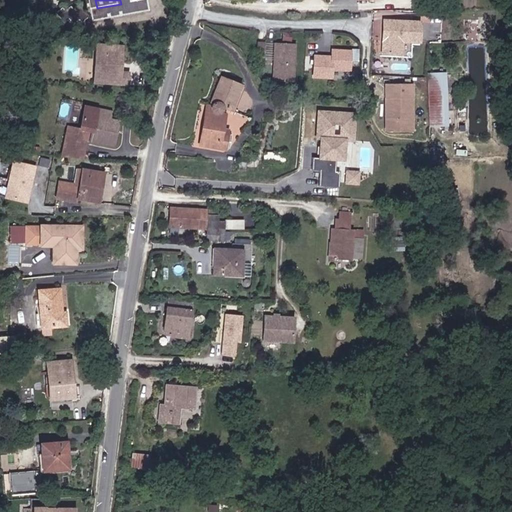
[(120,0),(121,4),(97,8),(99,21),(153,12),(150,0),(143,0),(134,2),(133,0),(120,0)]
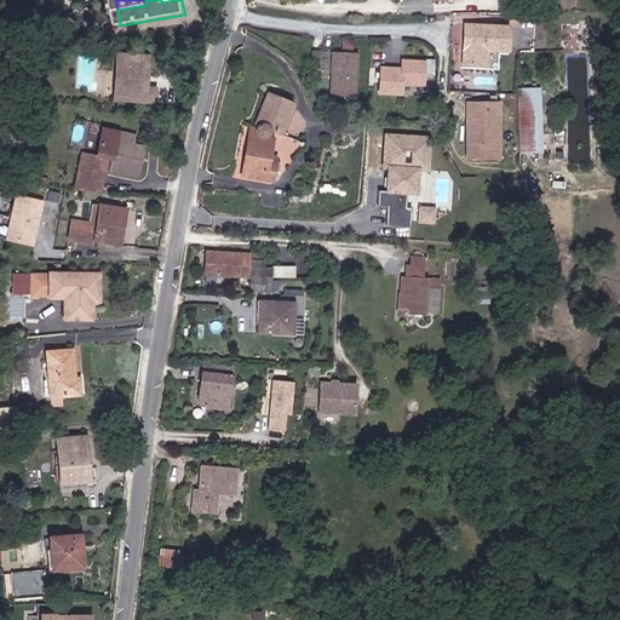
[(80,11),(73,17),(81,28),(89,22),(96,29),(103,23),(107,27),(114,19),(102,6),(95,12),(91,7),(84,15),(80,11)]
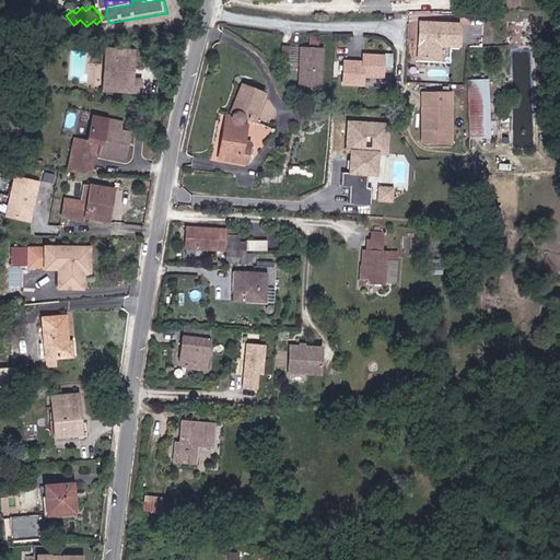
[(457,27),(418,25),(417,61),(435,62),(436,47),(457,48),(457,27)]
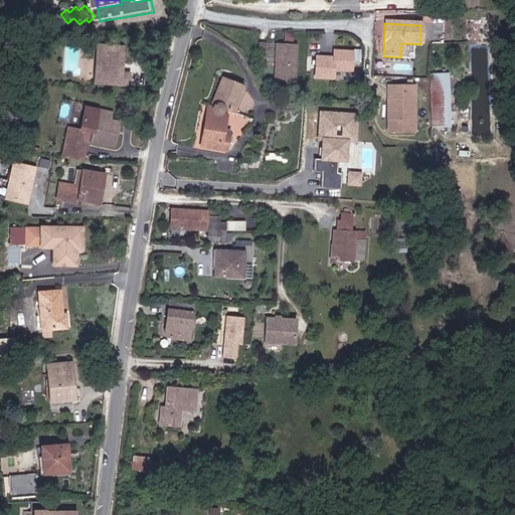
[(296,44),(276,43),(274,81),(294,82),(296,44)]
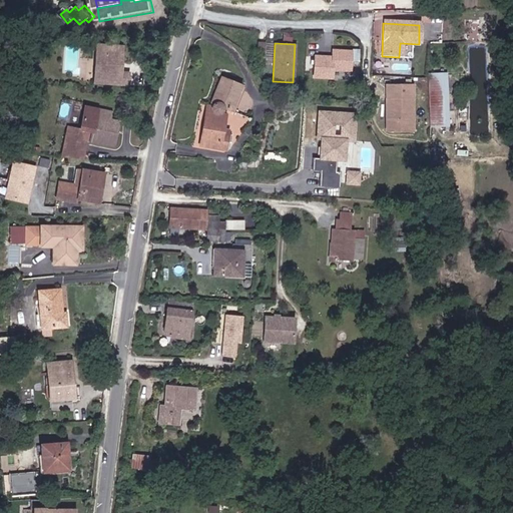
[(125,73),(125,64),(126,48),(100,46),(98,74),(97,84),(109,85),(132,86),(133,74),(125,73)]
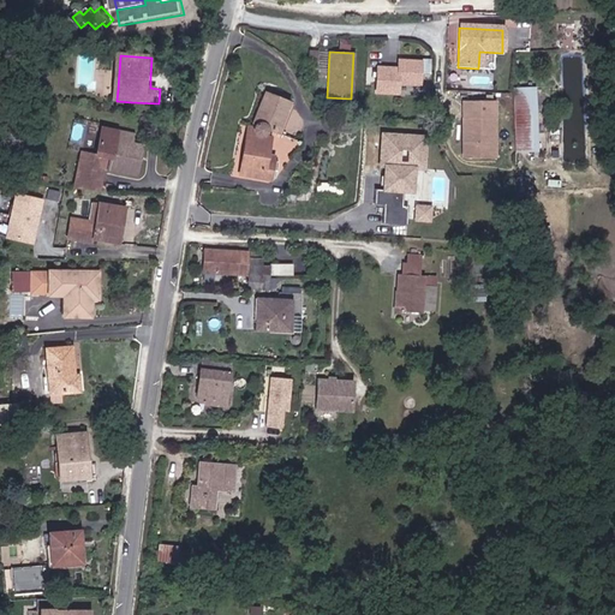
[(376,67),(376,91),(396,93),(396,84),(418,85),(419,64),(398,63),(396,69),(376,67)]
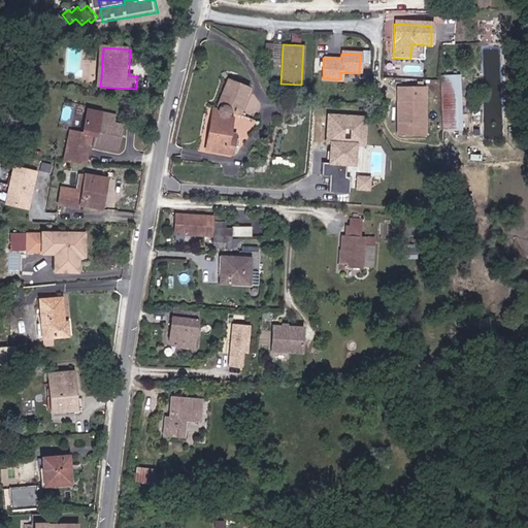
[(451,77),(439,77),(441,131),(453,131),(451,77)]
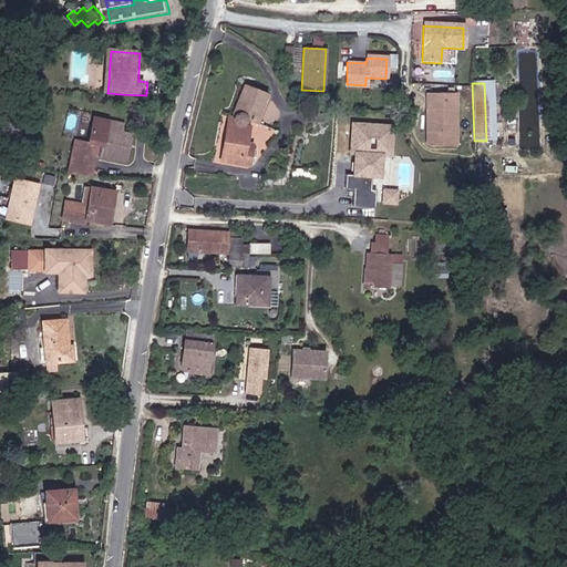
[(255,119),(260,105),(266,93),(244,84),(235,104),(233,111),(235,112),(235,121),(239,125),(227,123),(220,155),(219,161),(229,163),(250,166),(254,150),(246,147),(250,127),(243,125),(250,117),(255,119)]
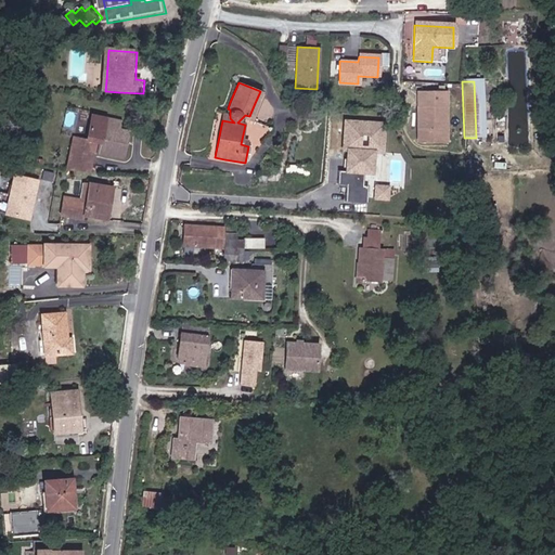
[(450,93),(416,92),(415,141),(448,142),(450,93)]
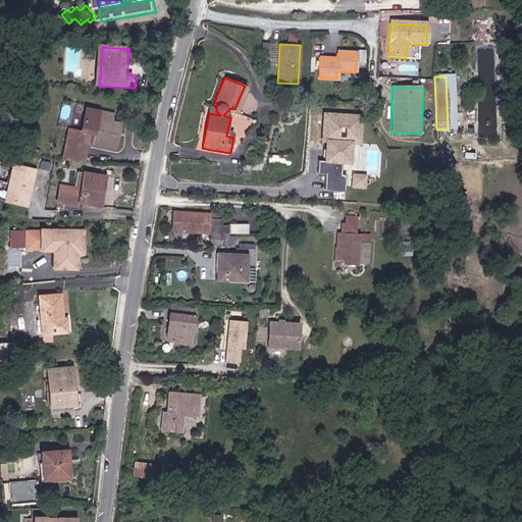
[(70,134),(68,142),(63,163),(77,164),(83,145),(116,153),(116,151),(114,150),(117,137),(119,138),(121,128),(114,127),(116,119),(89,112),(83,136),(80,135),(79,136),(70,134)]
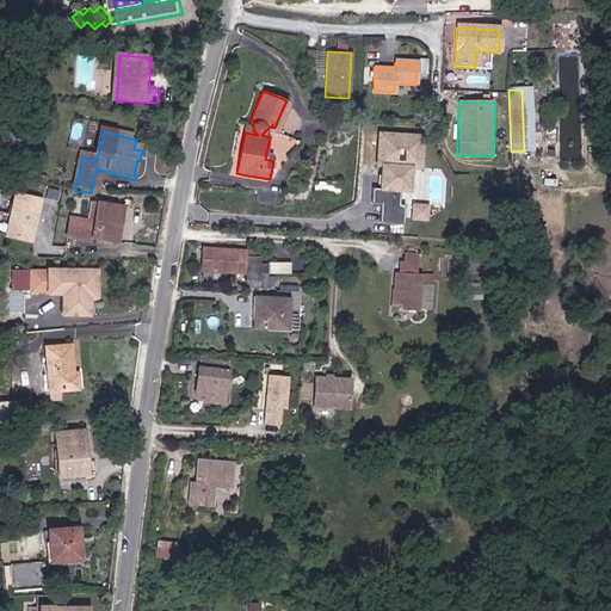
[(427,134),(380,131),(377,168),(382,168),(380,189),(376,189),(375,204),(383,205),(382,221),(405,223),(406,205),(401,205),(402,191),(413,192),(415,168),(425,168),(427,134)]
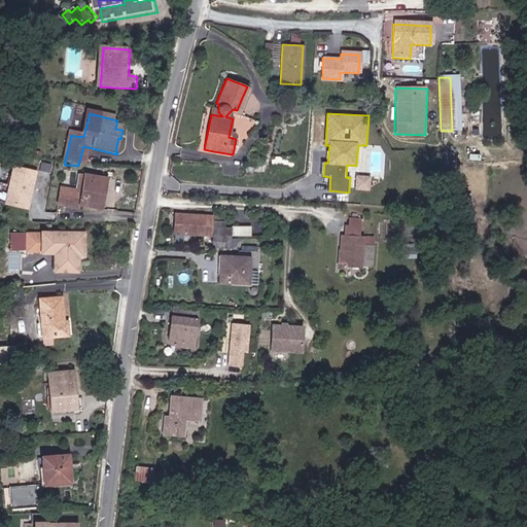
[(11,165),(5,202),(32,206),(38,169),(11,165)]
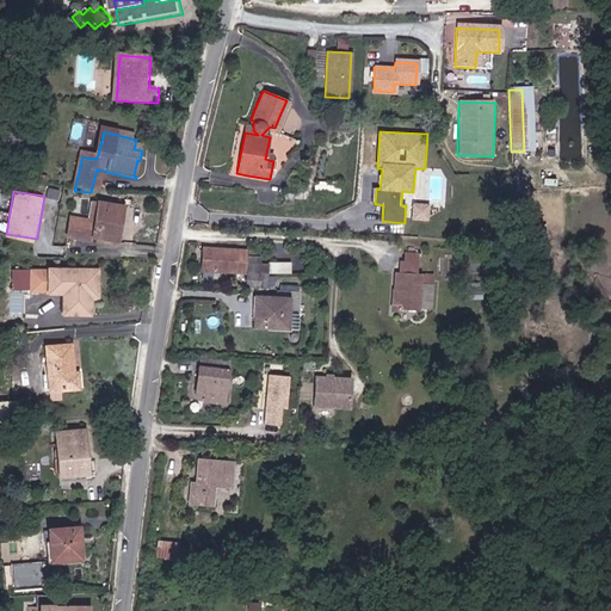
[(71,214),(66,236),(92,241),(92,236),(121,241),(127,204),(98,198),(94,218),(71,214)]
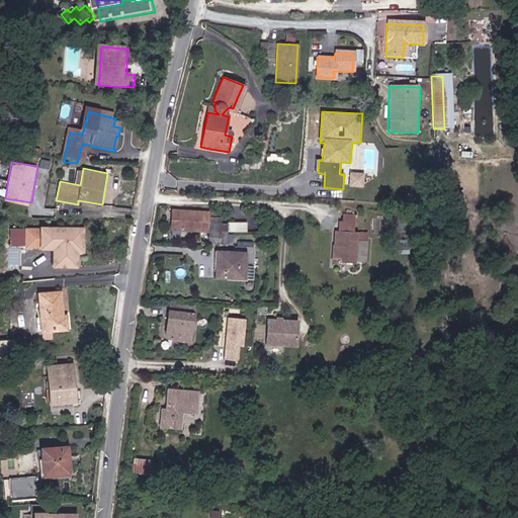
[(365,172),(351,172),(350,186),(364,187),(365,172)]
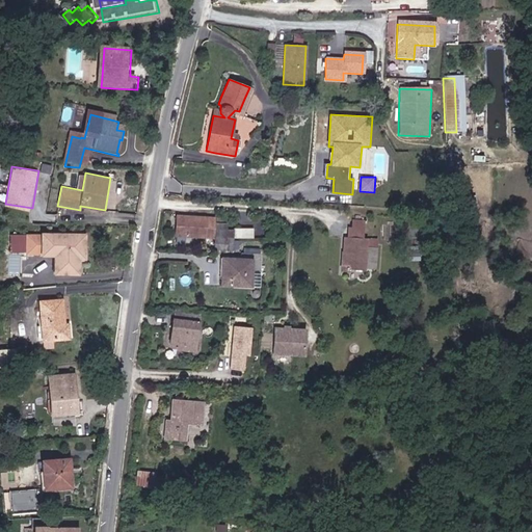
[(476,208),(476,195),(466,195),(466,208),(476,208)]
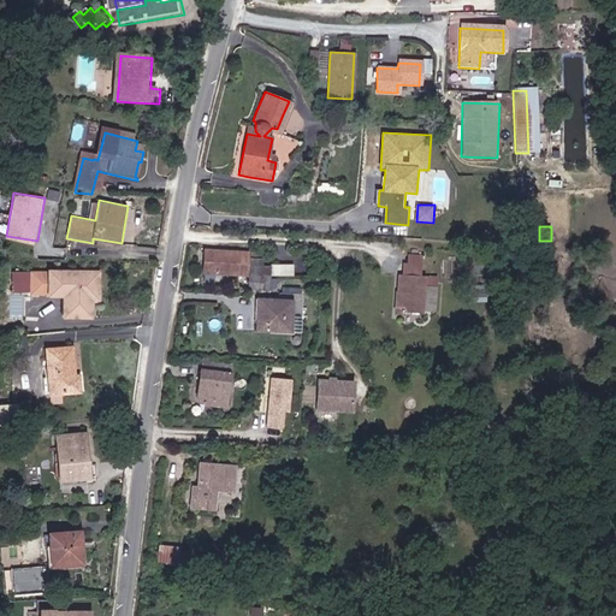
[(262,291),(264,273),(265,254),(206,249),(205,270),(203,274),(247,277),(248,277),(248,290),(262,291)]
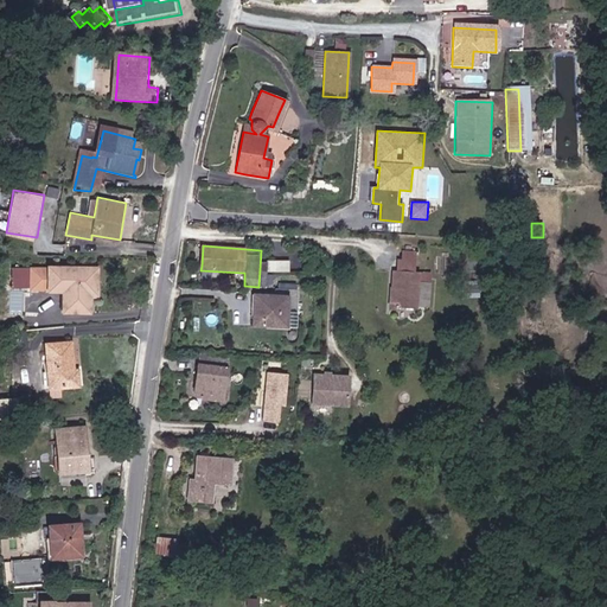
[(416,262),(401,262),(400,272),(416,273),(416,262)]
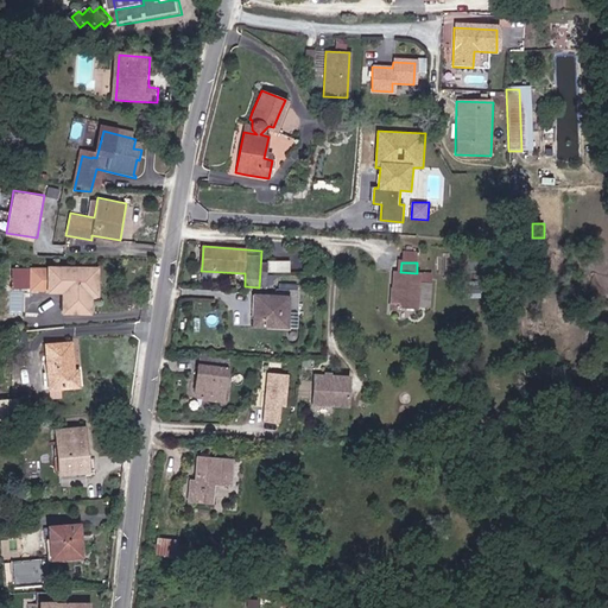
[(51,292),(50,268),(29,268),(30,292),(51,292)]
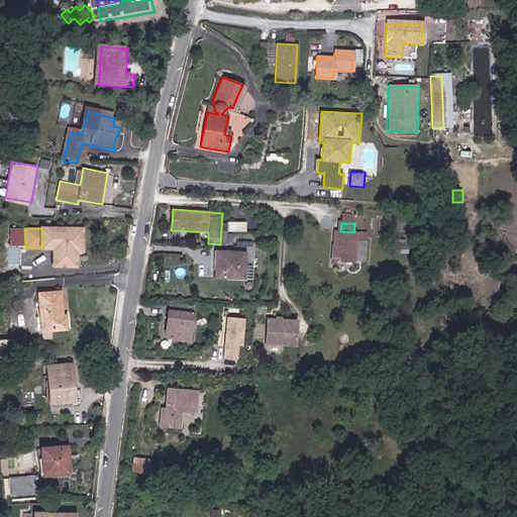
[(58,266),(62,266),(80,266),(80,250),(84,250),(85,228),(42,228),(43,248),(57,248),(58,266)]
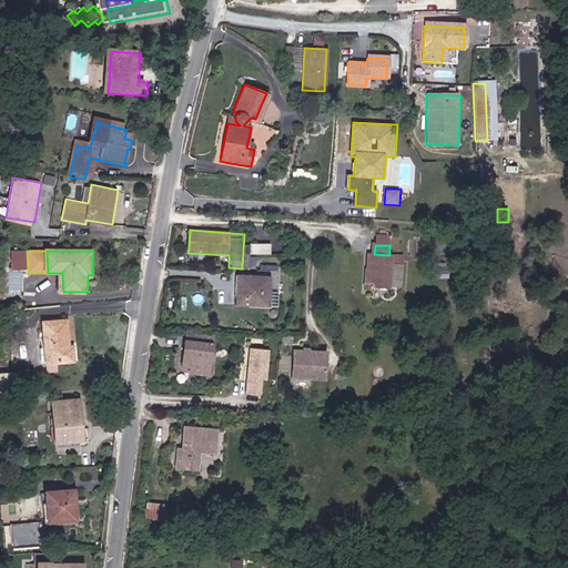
[(394,263),(371,261),(371,276),(368,276),(368,287),(393,288),(393,286),(404,287),(405,263),(394,263)]
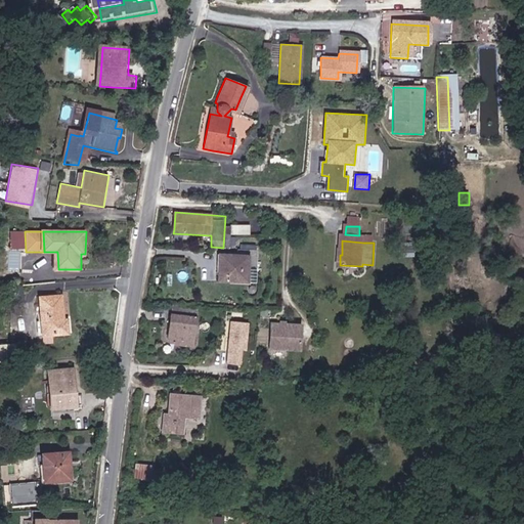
[(219,255),(218,281),(247,282),(255,282),(256,268),(256,250),(236,248),(236,255),(219,255)]
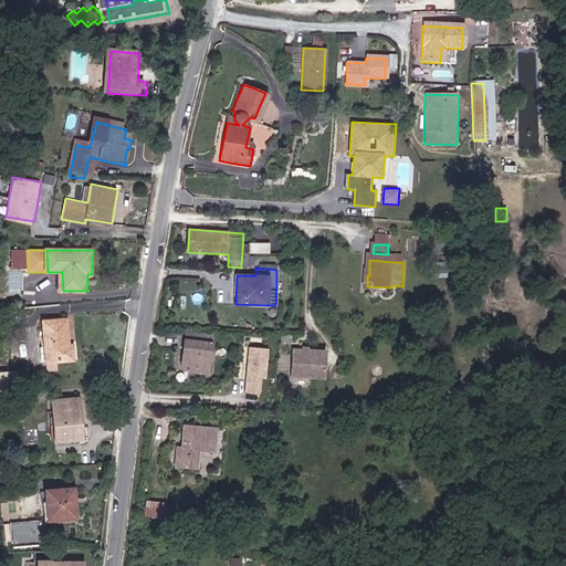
[(71,347),(67,321),(44,323),(49,363),(77,359),(75,347),(71,347)]
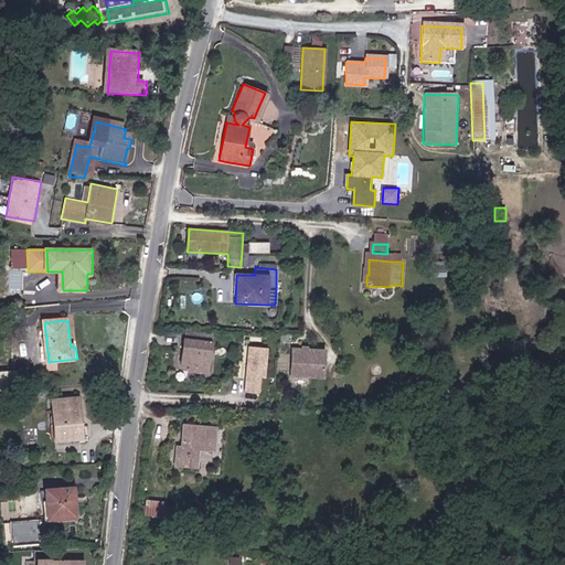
[(184,340),(212,343),(213,332),(185,329),(184,340)]
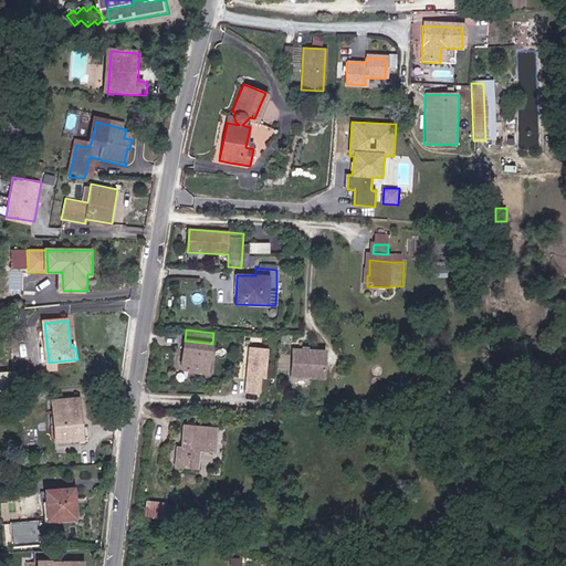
[(185,341),(184,339),(181,365),(188,365),(195,366),(194,373),(208,374),(212,344),(185,341)]
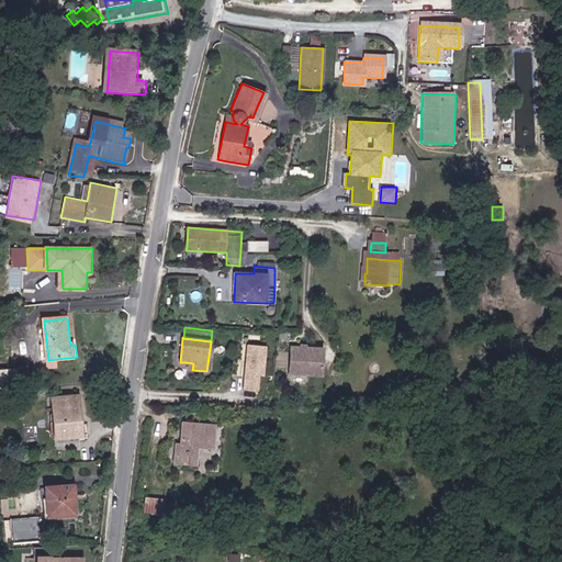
[(263,344),(247,343),(243,390),(259,392),(263,344)]
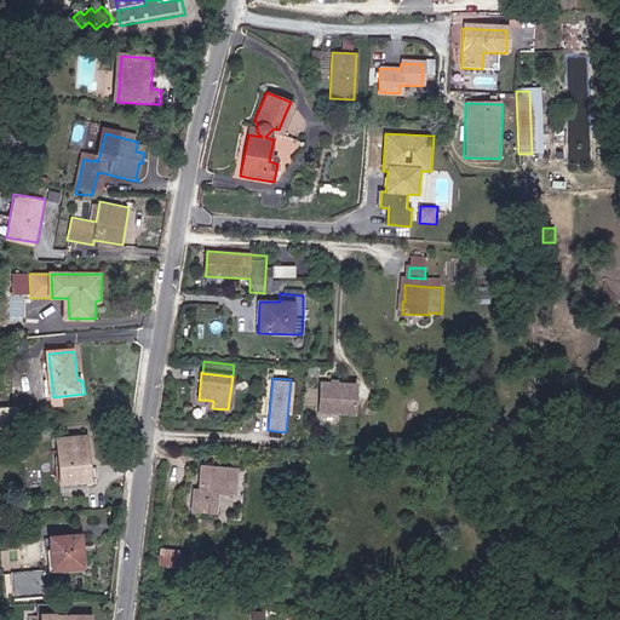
[(359,413),(360,384),(323,383),(323,412),(359,413)]
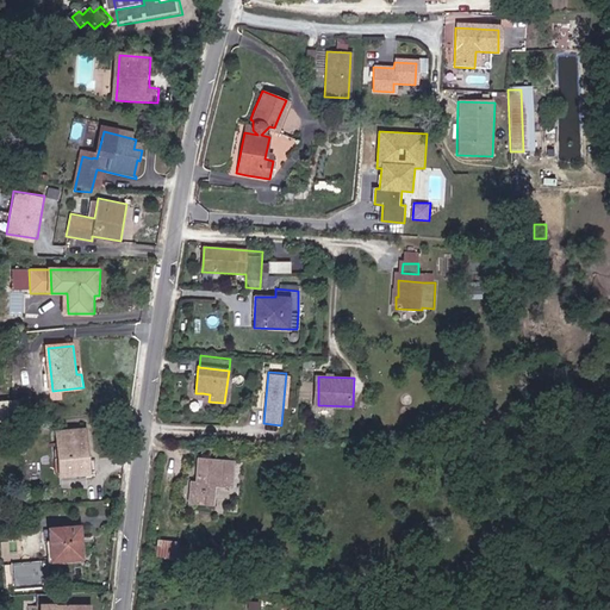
[(60,474),(76,473),(88,472),(85,429),(56,433),(60,468),(60,474)]
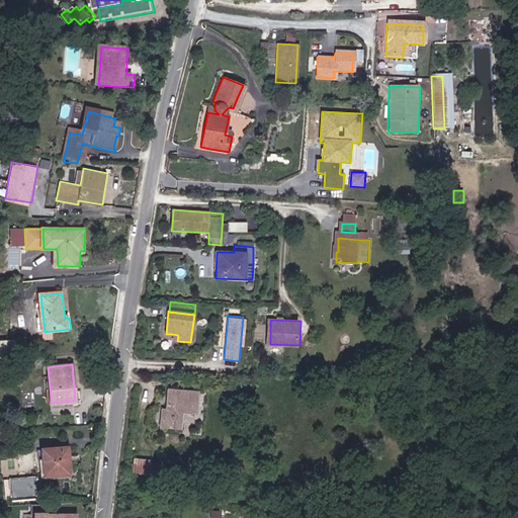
[(161,407),(160,424),(181,426),(182,410),(198,410),(199,390),(171,387),(170,407),(161,407)]
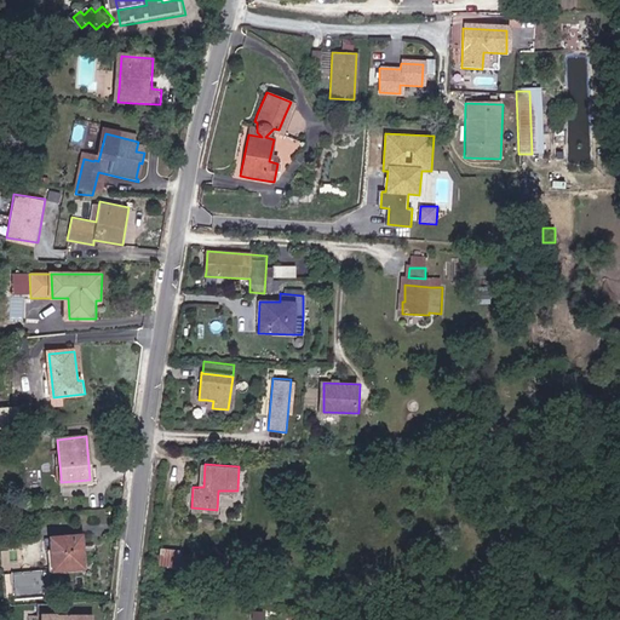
[(81,534),(50,538),(52,569),(84,567),(81,534)]
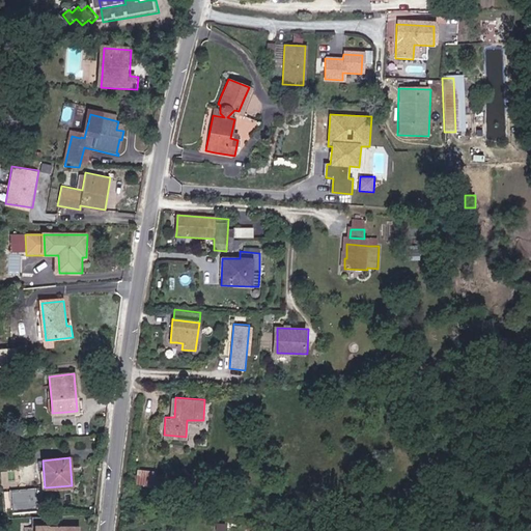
[(136,469),(135,484),(151,486),(152,471),(136,469)]
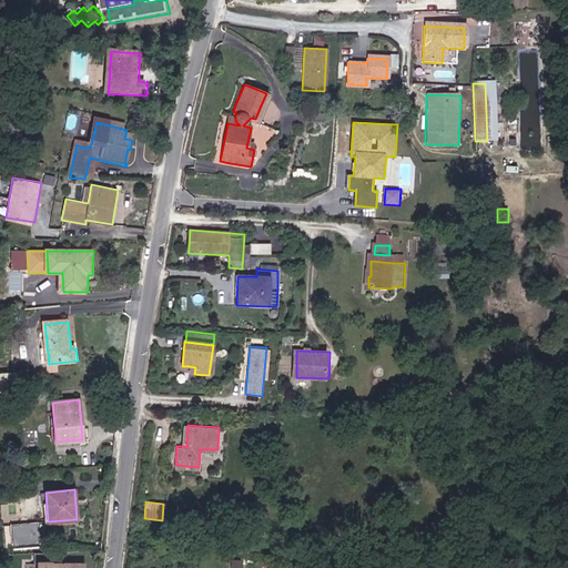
[(29,525),(10,526),(12,548),(40,546),(38,523),(29,525)]
